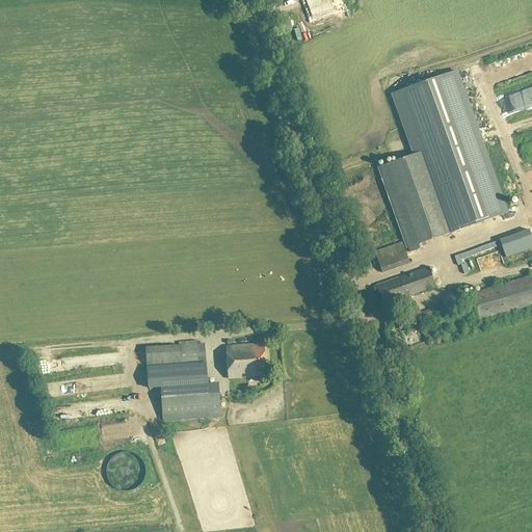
[(304,0),(312,19),(335,11),(329,0),(304,0)]
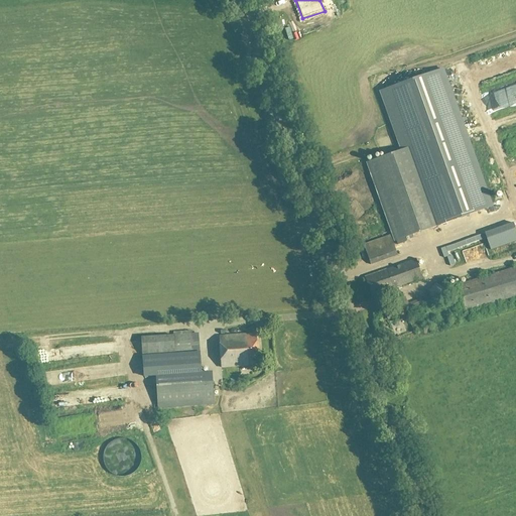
[(404,238),(491,207),(442,70),(380,92),(402,150),(368,162),(396,241),(397,245),(406,242),(404,238)]
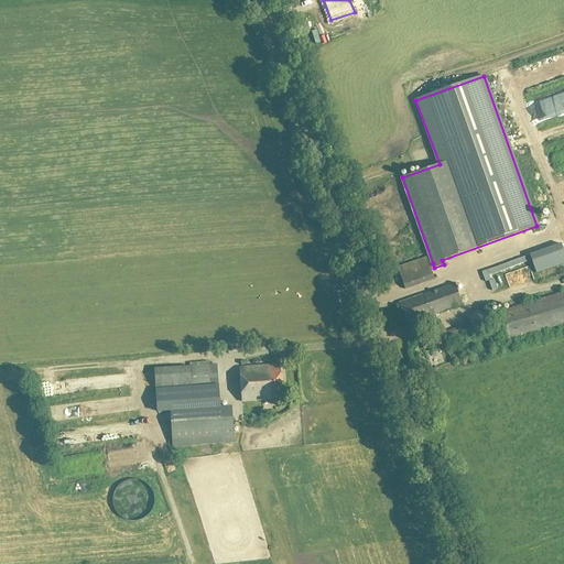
[(542,252),(561,246),(560,240),(540,247),(542,252)]
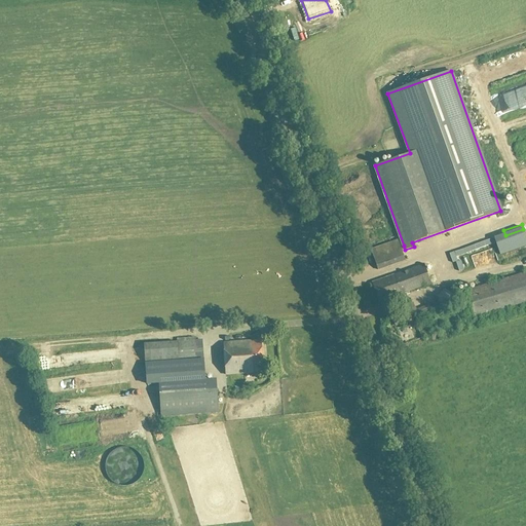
[(503,237),(465,252),(467,258),(505,242),(503,237)]
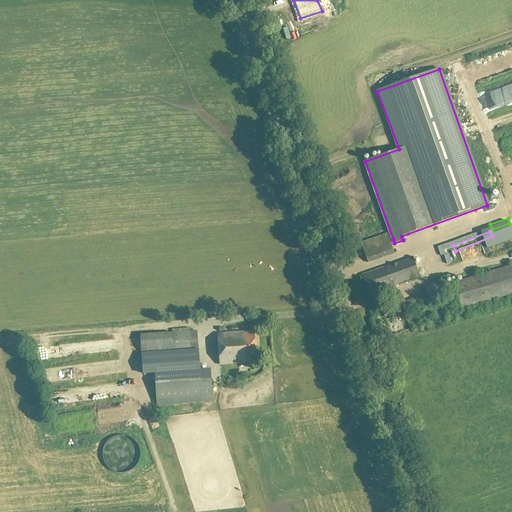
[(387,234),(360,244),(367,263),(394,254),(387,234)]
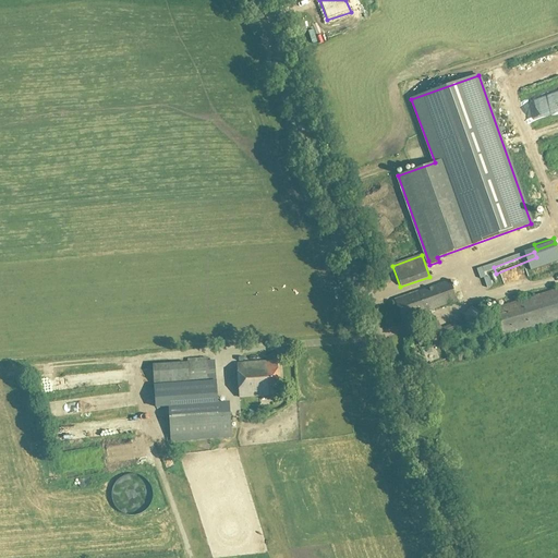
[(449,281),(393,301),(401,322),(457,302),(449,281)]
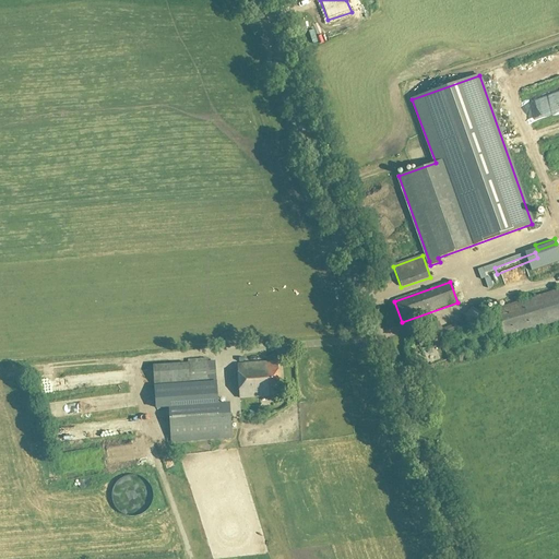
[(528,294),(525,285),(503,294),(507,302),(528,294)]
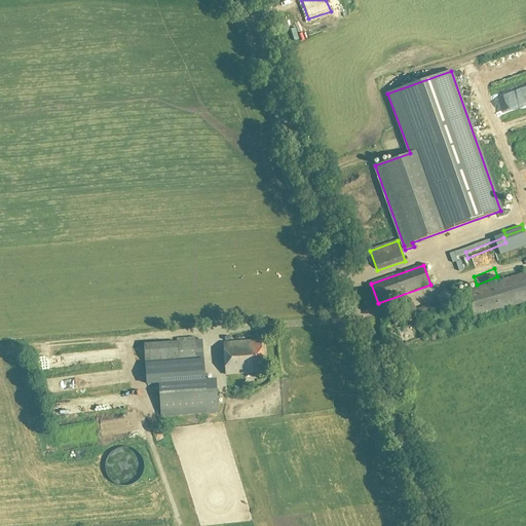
[(525,272),(464,292),(473,318),(525,302),(525,272)]
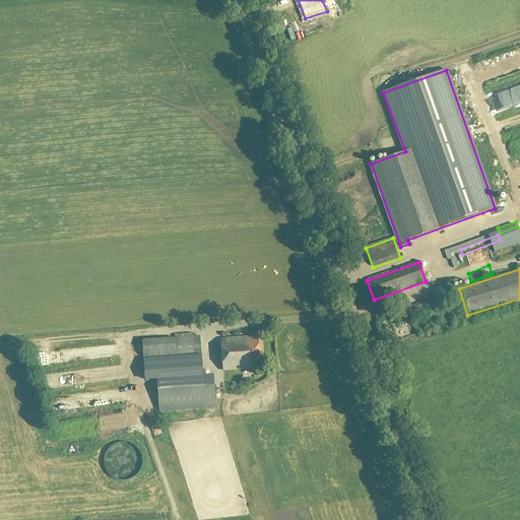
[(174,338),(171,338),(141,340),(144,380),(156,380),(158,411),(214,407),(212,375),(201,376),(200,355),(201,354),(200,336),(193,336),(193,334),(174,335),(174,338)]
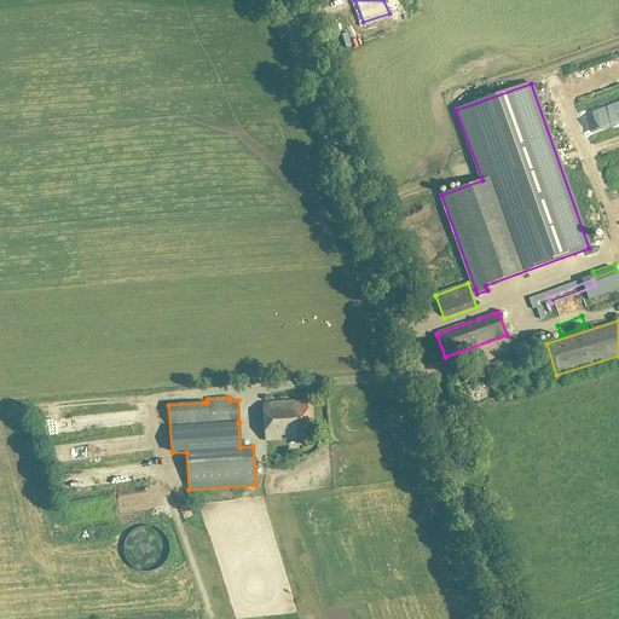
[(306,401),(262,404),(265,441),(308,439),(306,401)]
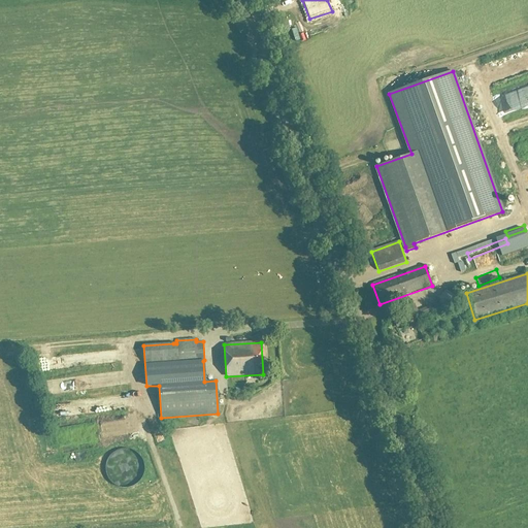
[(69,381),(56,382),(57,393),(70,392),(69,381)]
